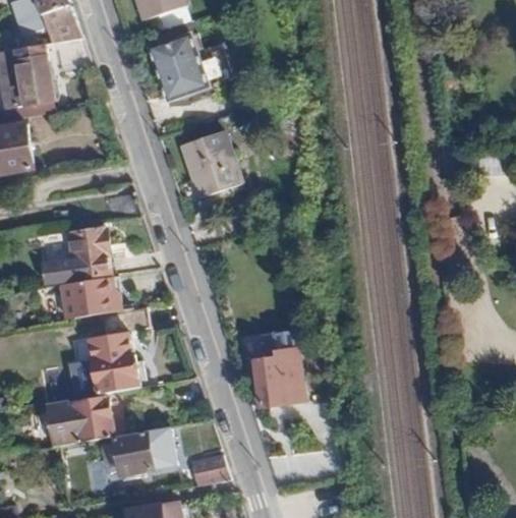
[(27,0),(43,44),(53,42),(79,36),(68,0),(27,0)]
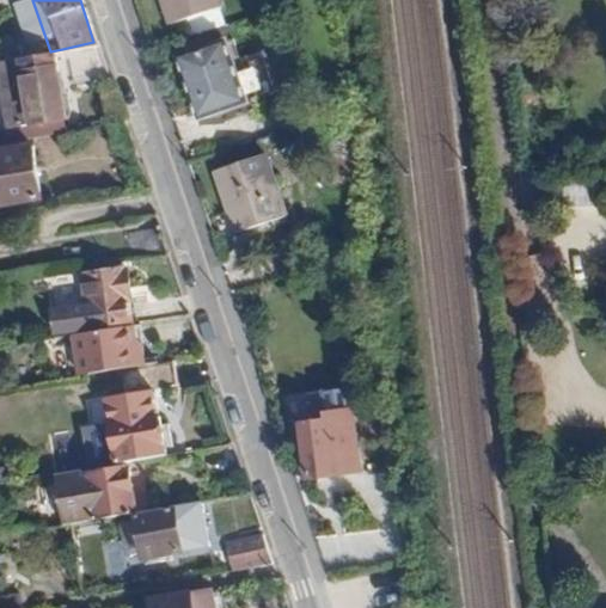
[(165,0),(172,26),(219,13),(214,0),(165,0)]
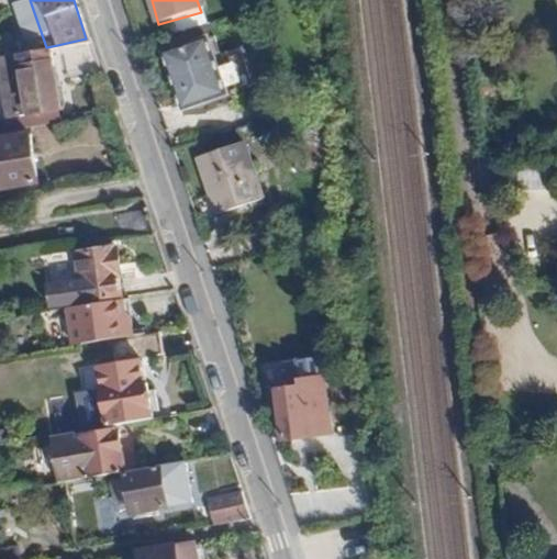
[(86,38),(57,45),(60,74),(96,67),(86,38)]
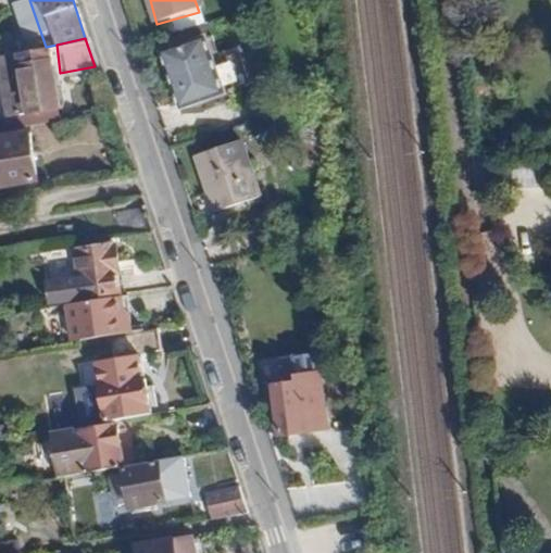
[(165,57),(183,114),(226,101),(209,44),(165,57)]
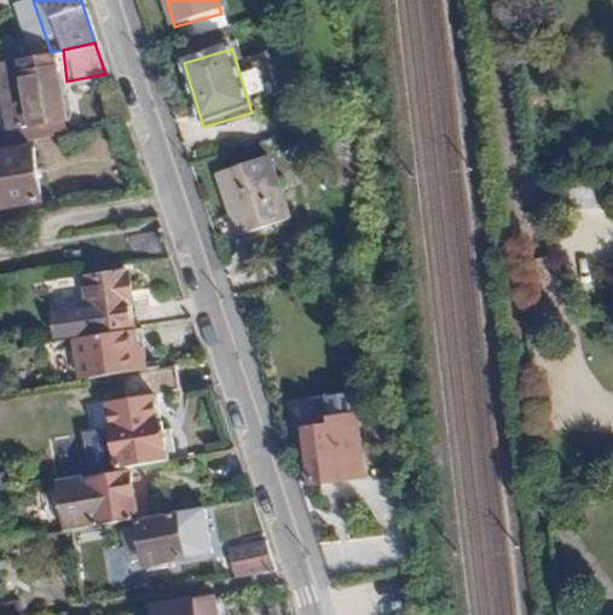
[(0,75),(9,125),(61,116),(51,52),(0,61),(0,75)]
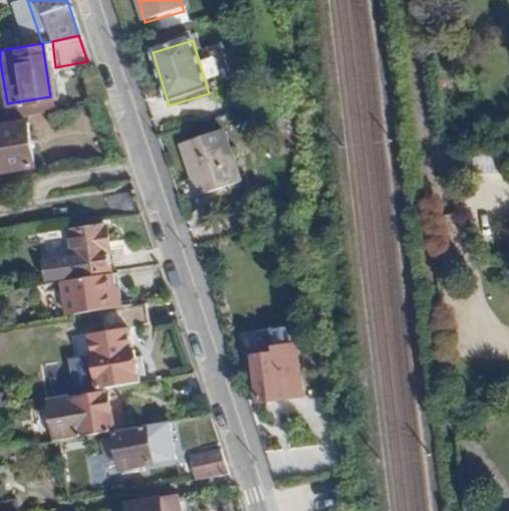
[(23,124),(0,128),(0,175),(31,170),(23,124)]
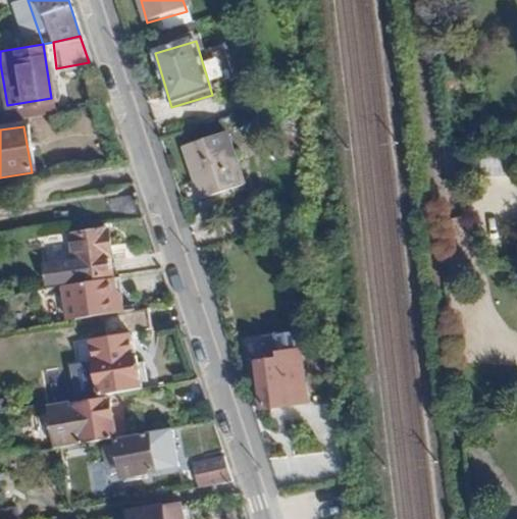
[(188,149),(204,206),(248,194),(231,137),(188,149)]
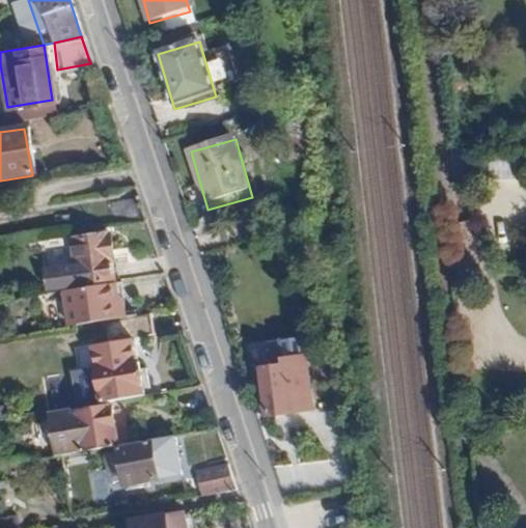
[(525,151),(483,153),(483,174),(525,174),(525,151)]
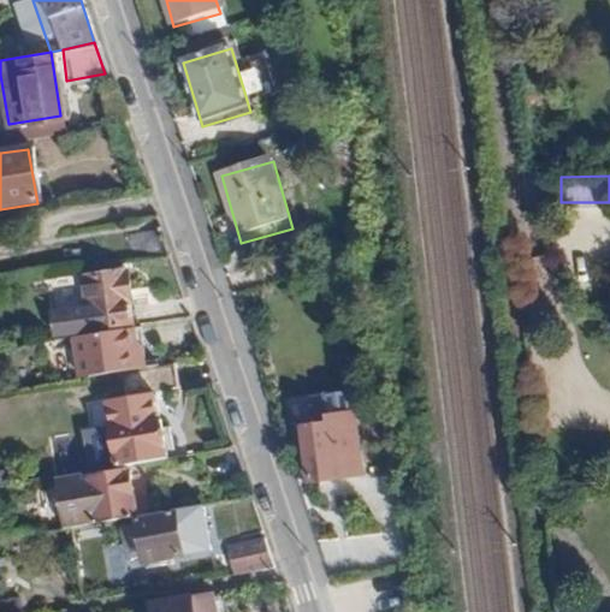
[(125,251),(131,273),(165,268),(158,245),(125,251)]
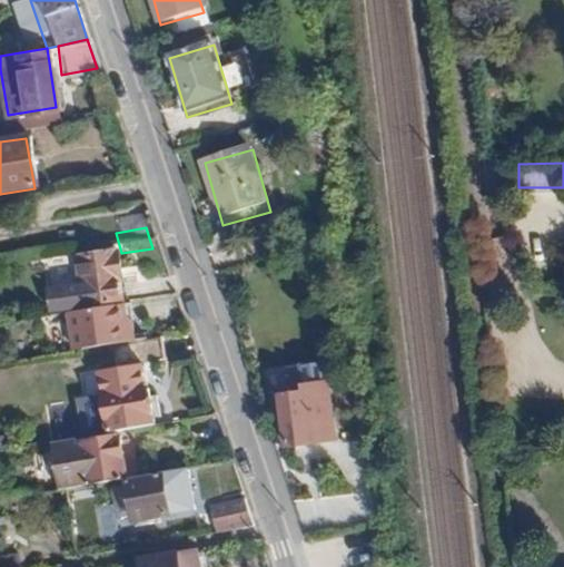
[(73,282),(39,287),(42,309),(118,296),(110,252),(69,258),(73,282)]
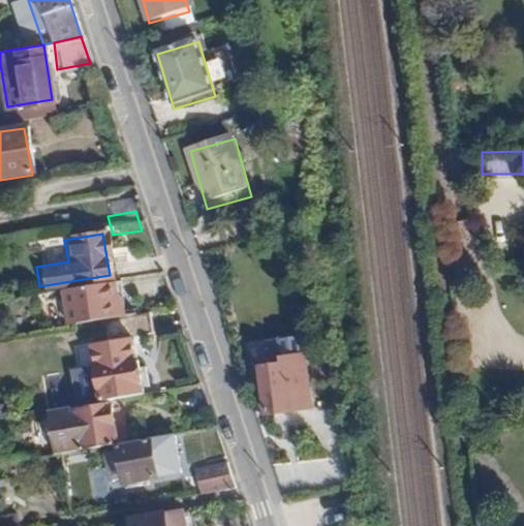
[(63,287),(68,323),(117,317),(112,281),(63,287)]
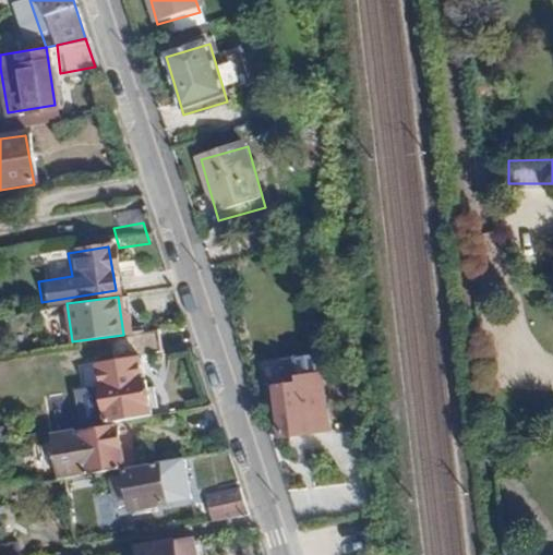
[(134,332),(136,351),(167,346),(165,326),(134,332)]
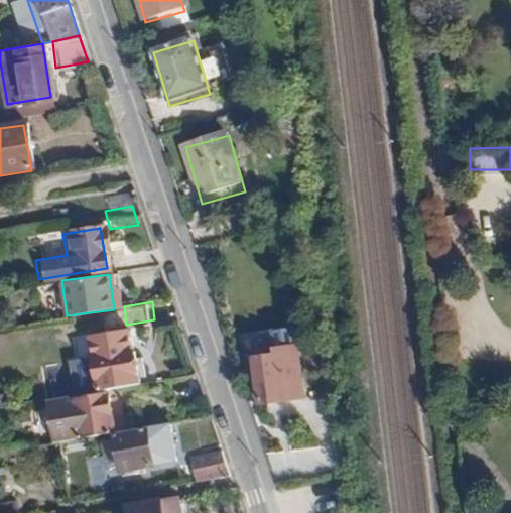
[(80,352),(65,357),(75,389),(90,384),(80,352)]
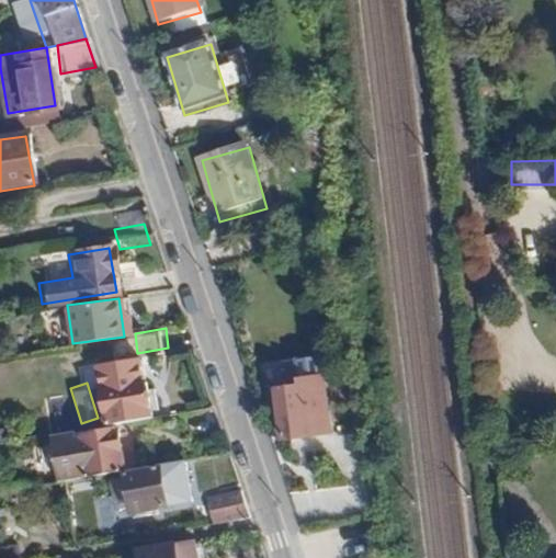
[(95,391),(100,421),(151,413),(146,383),(95,391)]
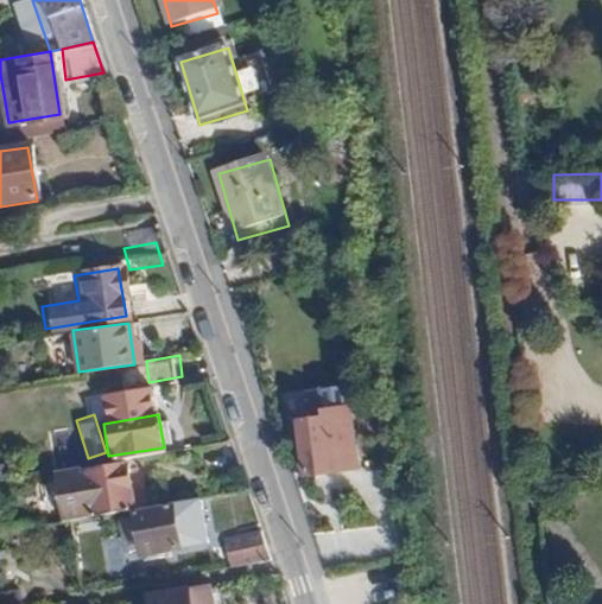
[(310,475),(349,470),(344,426),(330,428),(329,420),(303,424),(310,475)]
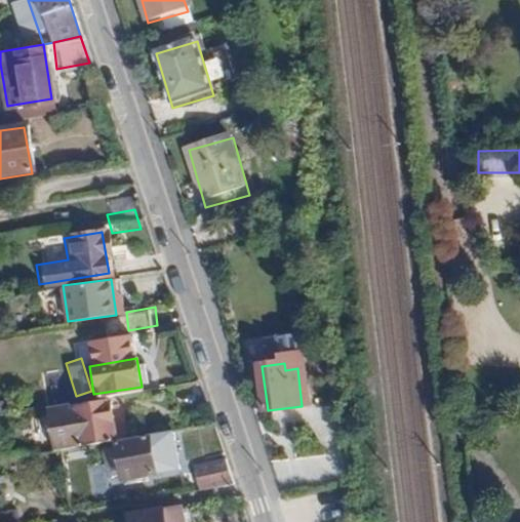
[(30,367),(31,376),(51,373),(49,364),(30,367)]
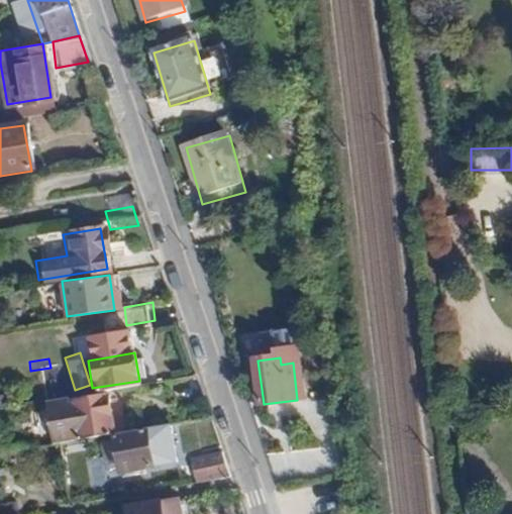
[(54,440),(114,430),(108,393),(73,399),(72,392),(46,396),(54,440)]
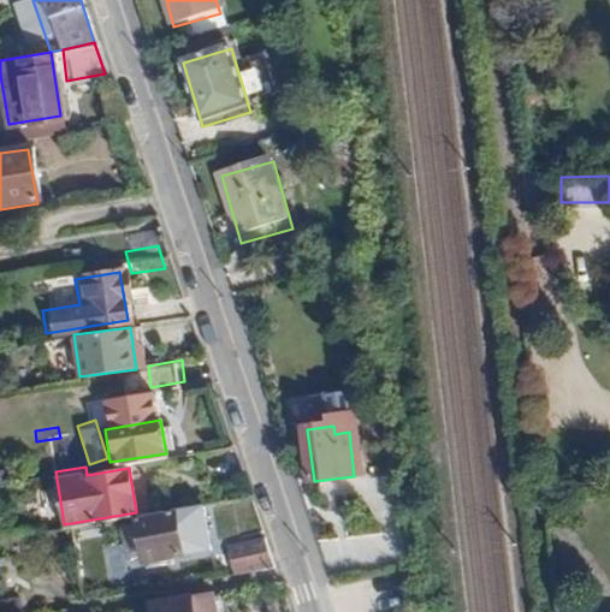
[(178,505),(136,512),(142,553),(184,547),(178,505)]
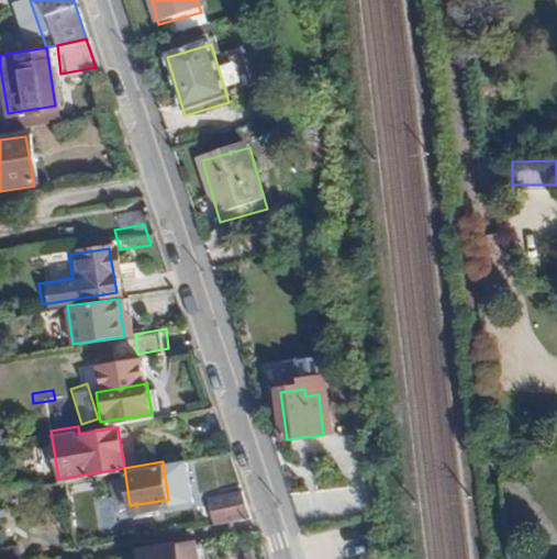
[(205,491),(210,522),(248,514),(240,485),(205,491)]
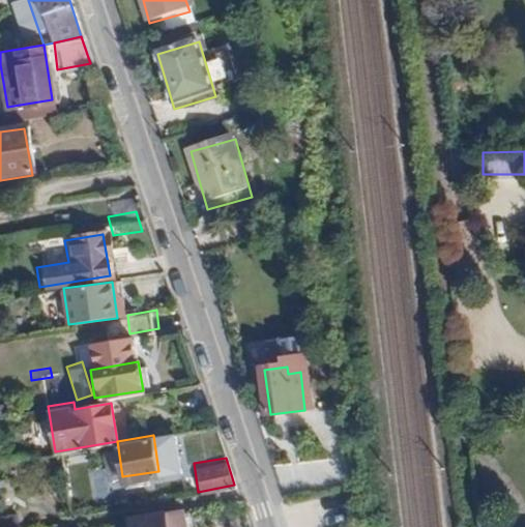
[(130,517),(132,526),(168,526),(166,511),(130,517)]
